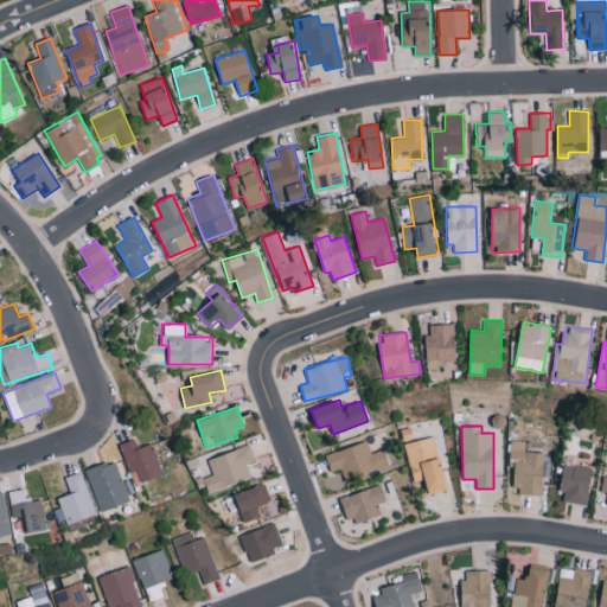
[(406,442),(413,481),(426,479),(429,493),(446,490),(435,436),(406,442)]
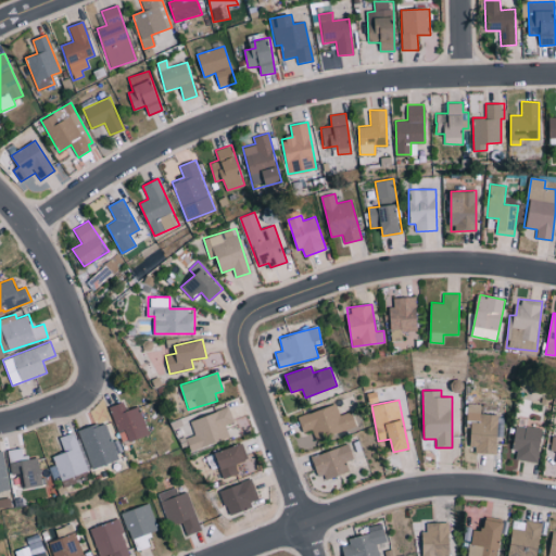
[(149,436),(140,406),(126,411),(124,402),(111,406),(122,443),(149,436)]
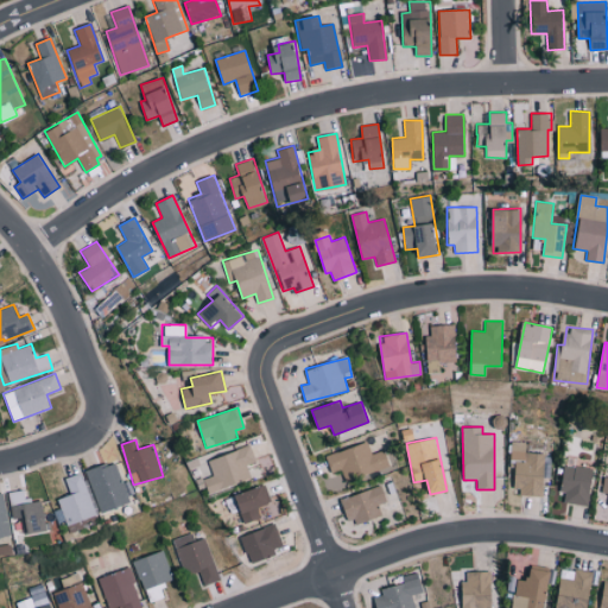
[(341,469),(346,481),(393,466),(388,449),(372,455),(367,442),(325,455),(331,472),(341,469)]
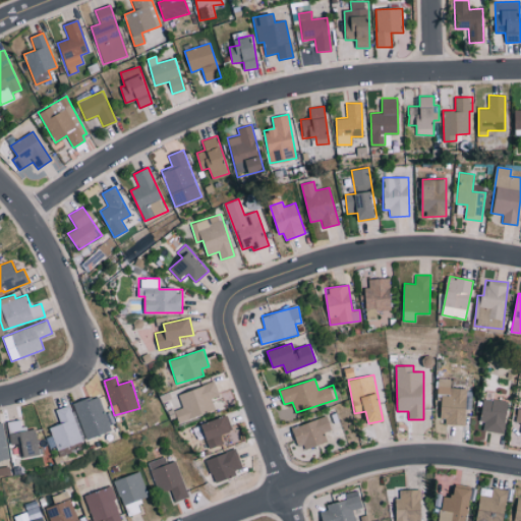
[(179,423),(215,410),(211,397),(219,394),(214,381),(178,395),(182,407),(174,410),(179,423)]
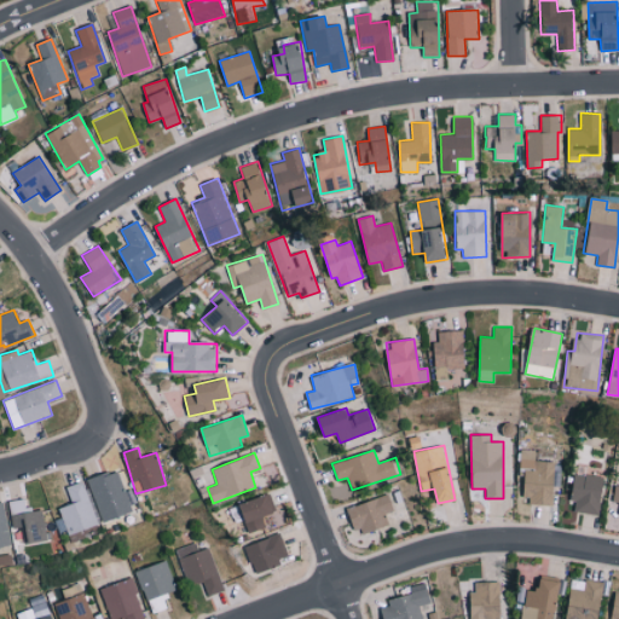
[(524,504),(553,505),(554,460),(519,458),(519,467),(525,468),(524,504)]
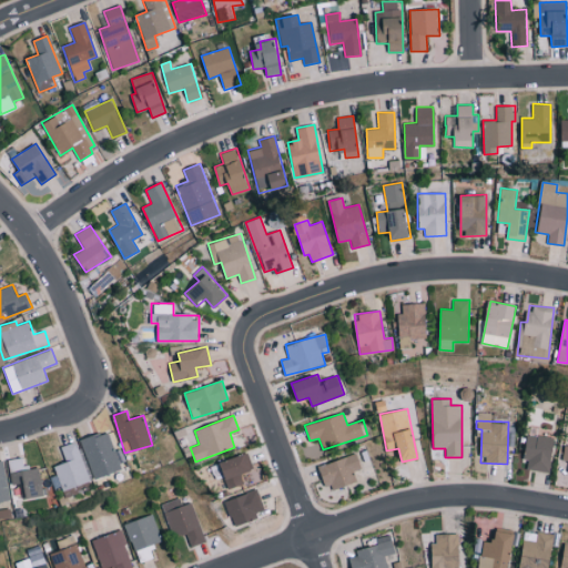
[(80,440),(94,479),(122,469),(119,463),(125,460),(121,448),(114,450),(107,430),(80,440)]
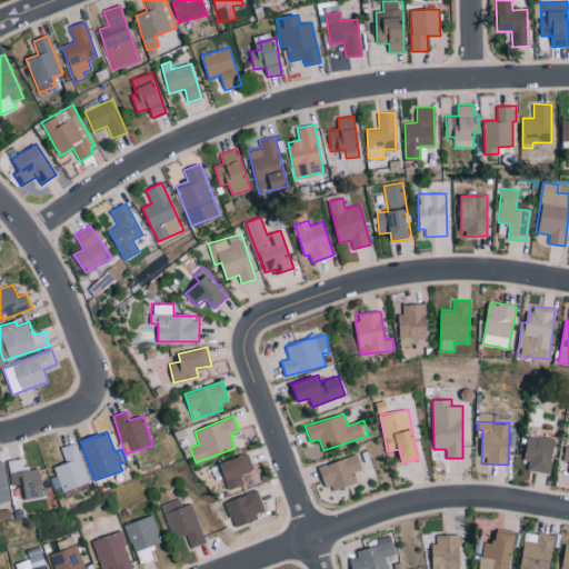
[(527,470),(551,473),(555,438),(527,436),(525,461),(528,461),(527,470)]
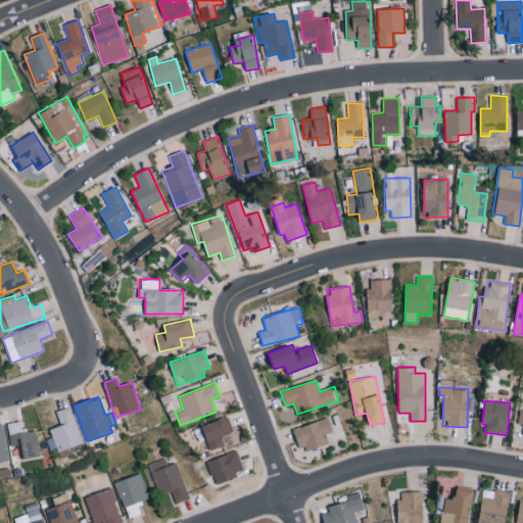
[(60,425),(49,429),(57,452),(83,443),(70,406),(56,411),(60,425)]
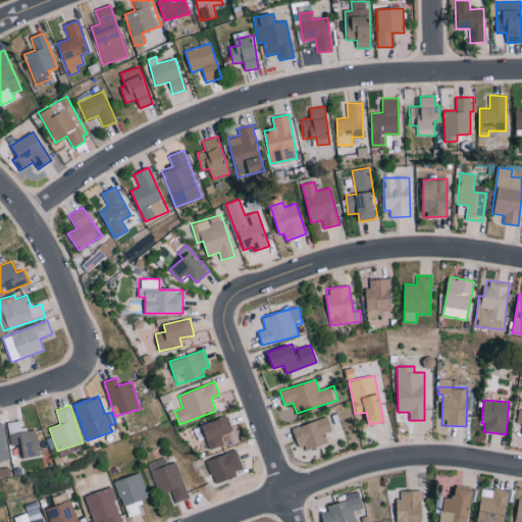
[(220,435),(232,431),(227,416),(201,425),(209,449),(223,445),(220,435)]
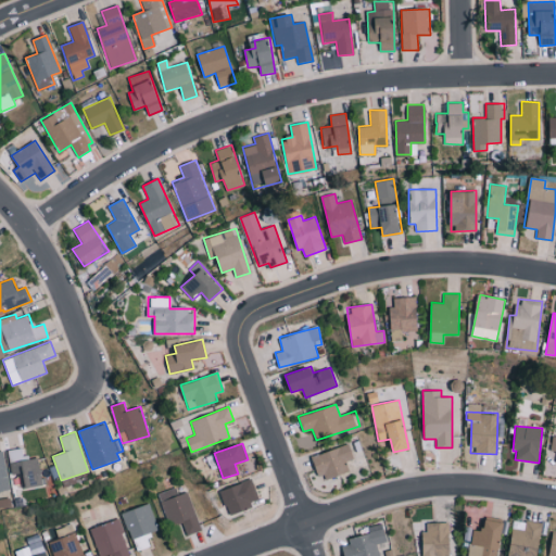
[(323,481),(349,471),(345,462),(354,458),(348,443),(313,456),(323,481)]
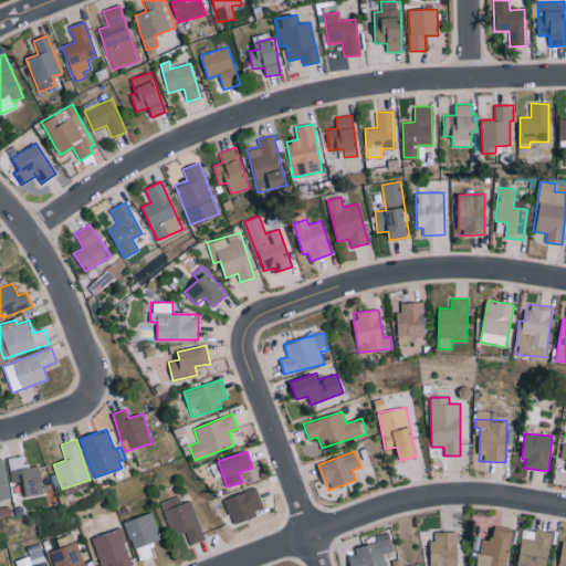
[(43,495),(40,464),(23,465),(22,456),(9,458),(11,482),(21,481),(23,496),(43,495)]
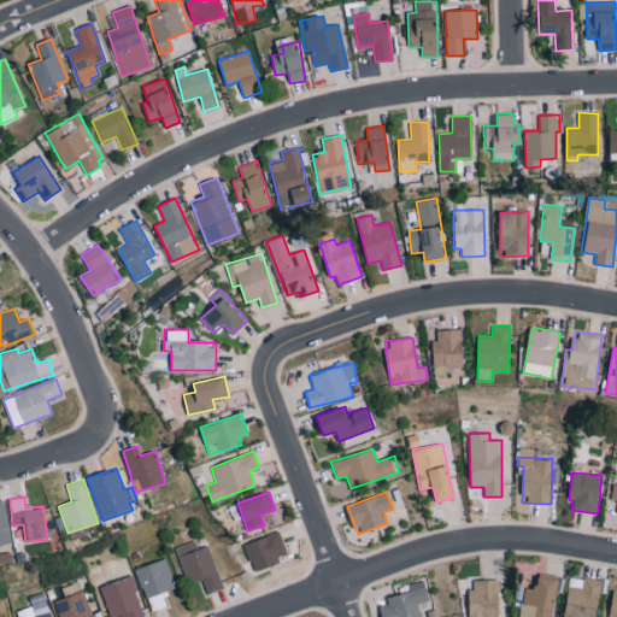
[(0,545),(11,544),(3,499),(0,499),(0,545)]
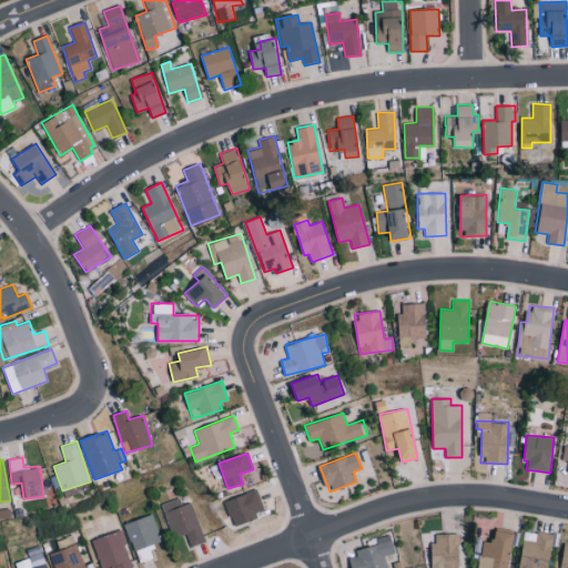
[(256,514),(265,510),(257,489),(224,501),(234,527),(257,518),(256,514)]
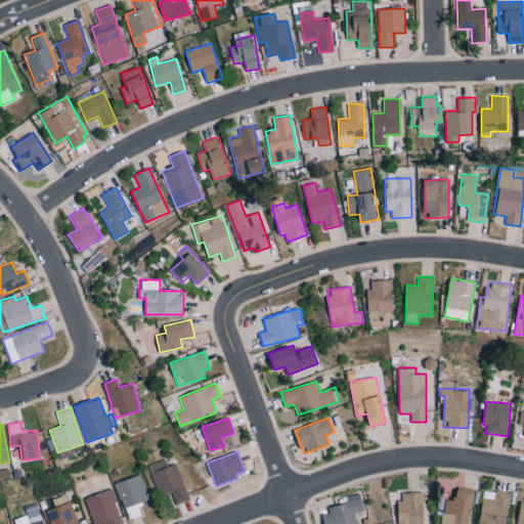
[(148,466),(160,496),(171,492),(176,505),(190,499),(176,464),(168,467),(165,459),(148,466)]
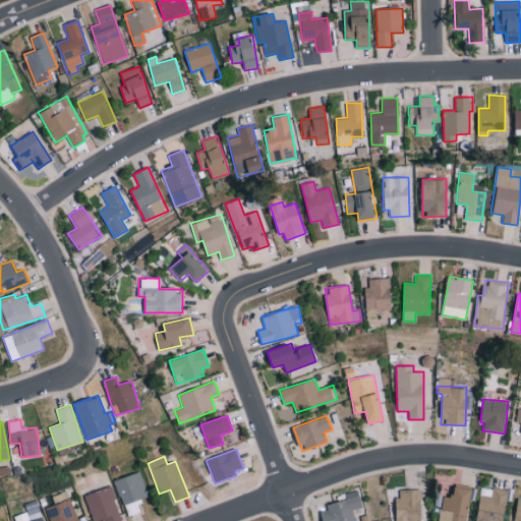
[(114,480),(127,517),(142,511),(138,500),(148,497),(139,471),(114,480)]
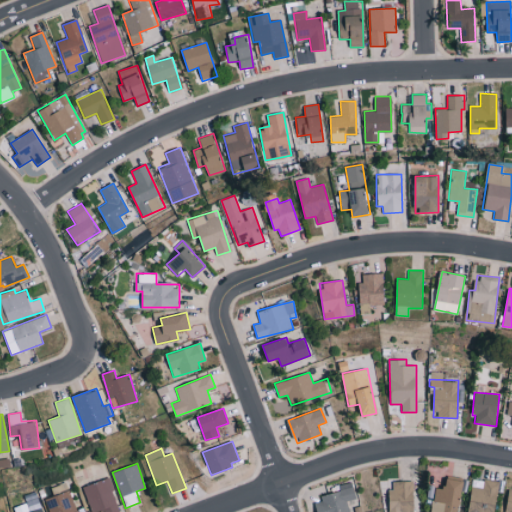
[(493,511),(499,482),(473,477),(467,511),(493,511)]
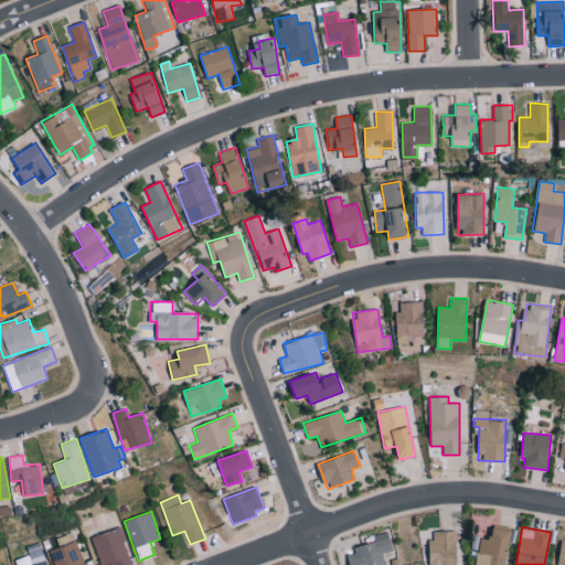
[(100,564),(106,564),(114,563),(114,564),(131,564),(132,564),(118,528),(91,539),(100,564)]
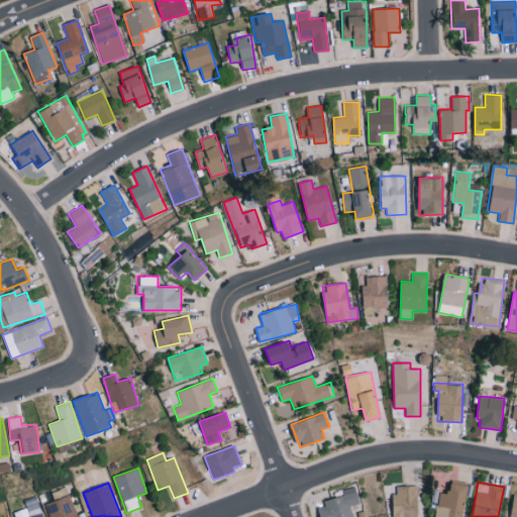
[(437,492),(434,516),(462,516),(467,485),(450,483),(448,493),(437,492)]
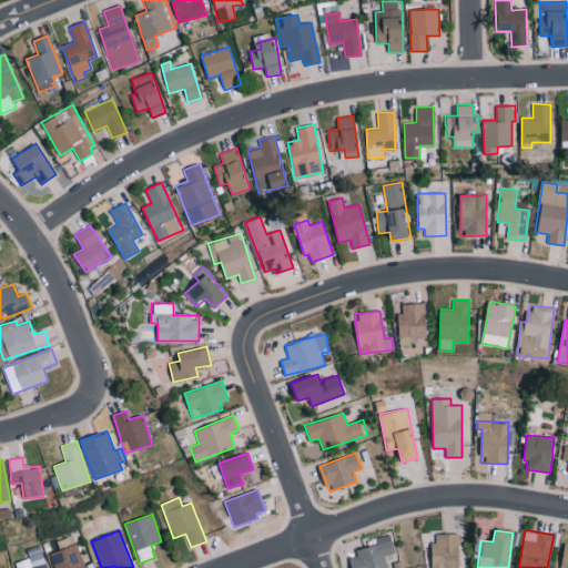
[(453,567),(459,567),(458,533),(432,534),(432,567),(453,567)]
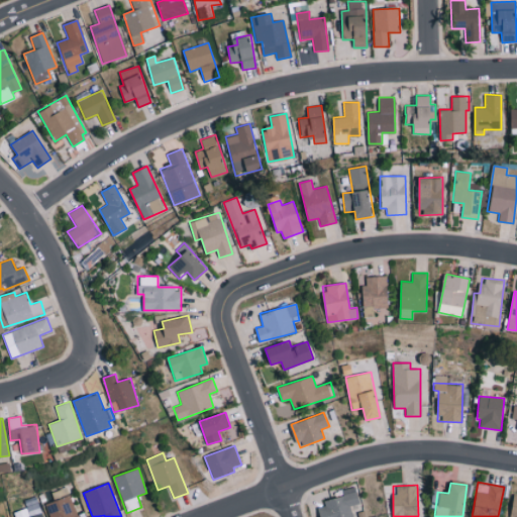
[(352,516),(349,506),(359,503),(354,487),(341,491),(342,497),(316,505),(319,516),(352,516)]
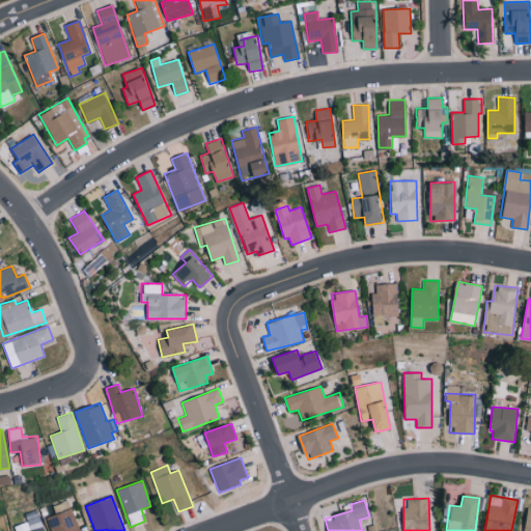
[(51,530),(87,530),(87,529),(81,530),(80,530),(73,509),(47,516),(51,530)]
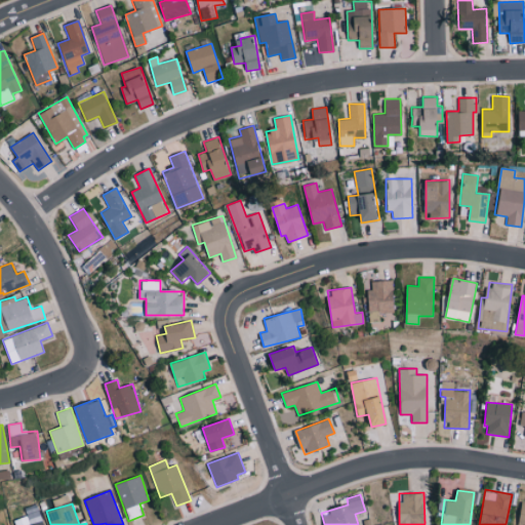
[(43,524),(42,518),(36,520),(34,515),(14,521),(15,524),(43,524)]
